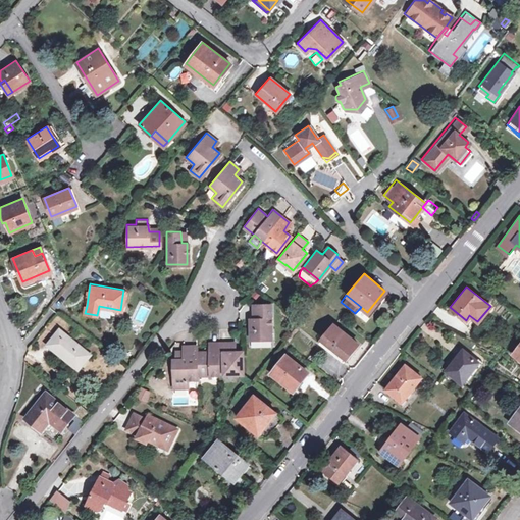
[(270,339),(270,303),(252,303),(252,317),(248,317),(248,339),(270,339)]
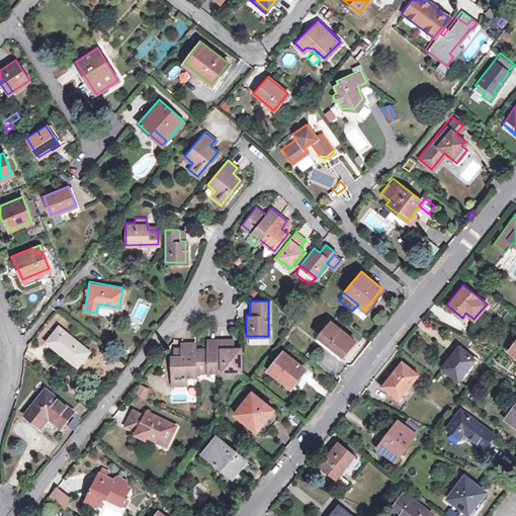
[(318,337),(342,355),(354,341),(330,322),(318,337)]
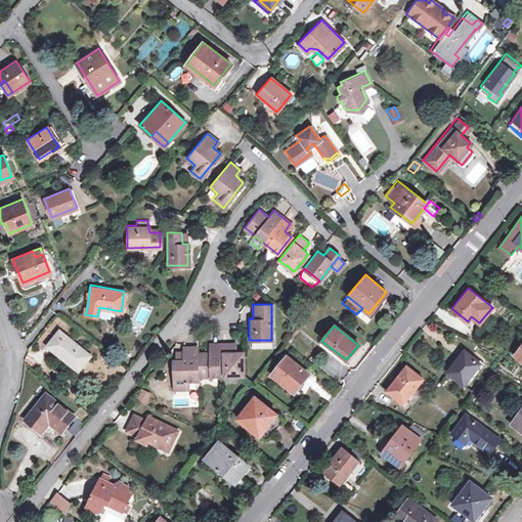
[(45,345),(77,370),(89,354),(58,330),(45,345)]
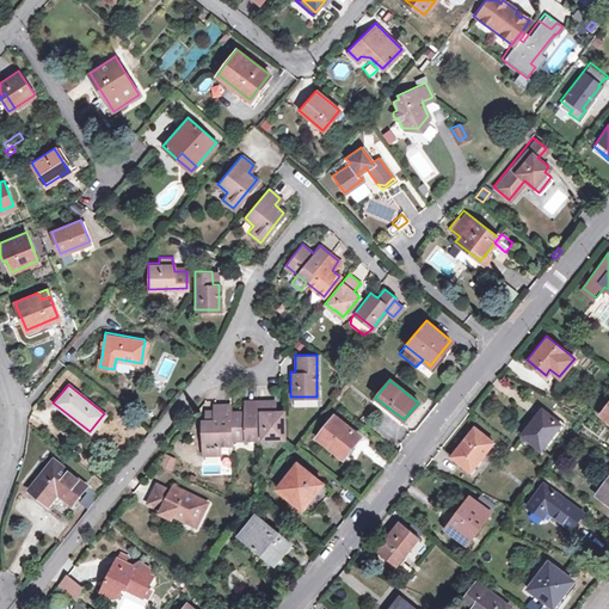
[(213,419),(204,419),(202,419),(202,453),(219,451),(219,442),(229,442),(228,438),(254,437),(254,419),(260,419),(262,437),(283,437),(283,410),(274,410),(274,399),(244,399),(244,410),(228,410),(228,403),(214,404),(214,408),(213,419)]
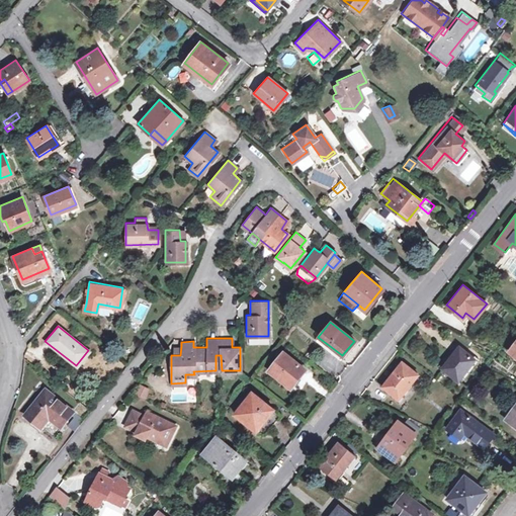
[(180,355),(181,346),(172,346),(173,355),(180,355)]
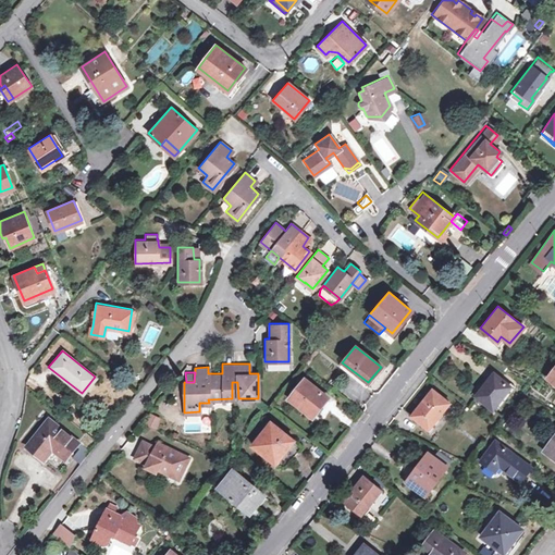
[(475,395),(492,409),(510,385),(493,372),(475,395)]
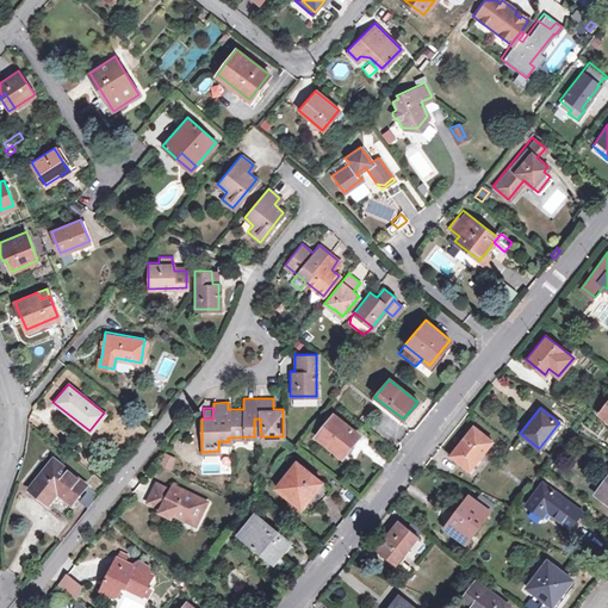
[(315,435),(342,457),(359,435),(333,414),(315,435)]
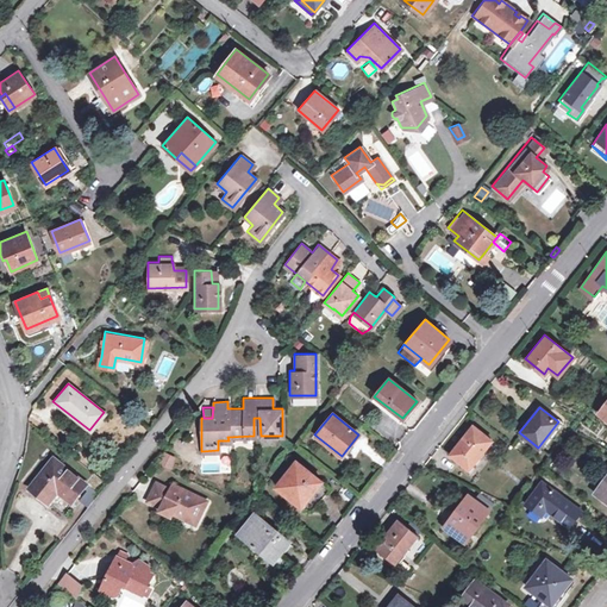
[(449,454),(468,469),(490,439),(473,425),(449,454)]
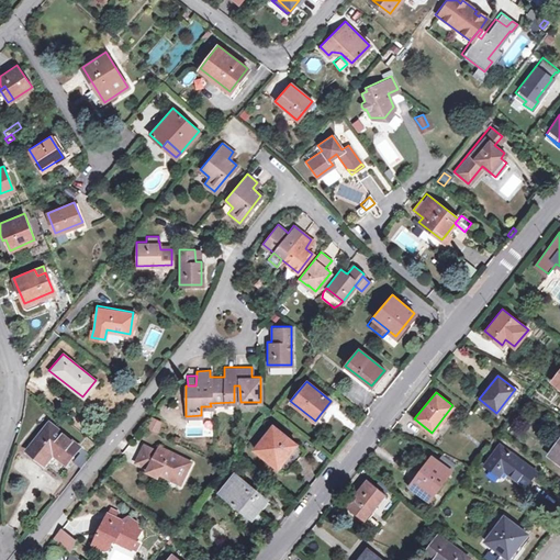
[(150,416),(146,426),(154,430),(158,421),(150,416)]
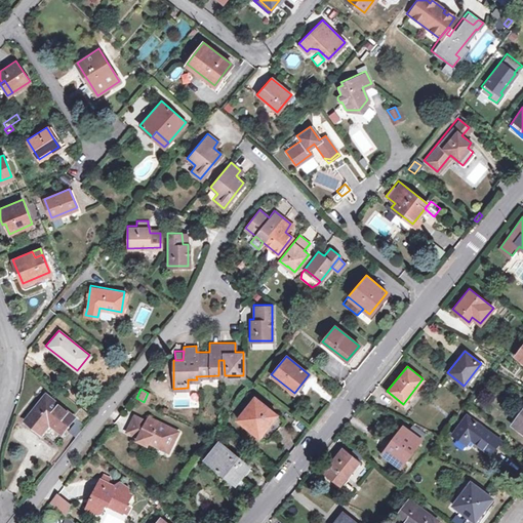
[(25,419),(40,432),(47,421),(59,431),(73,415),(45,394),(25,419)]
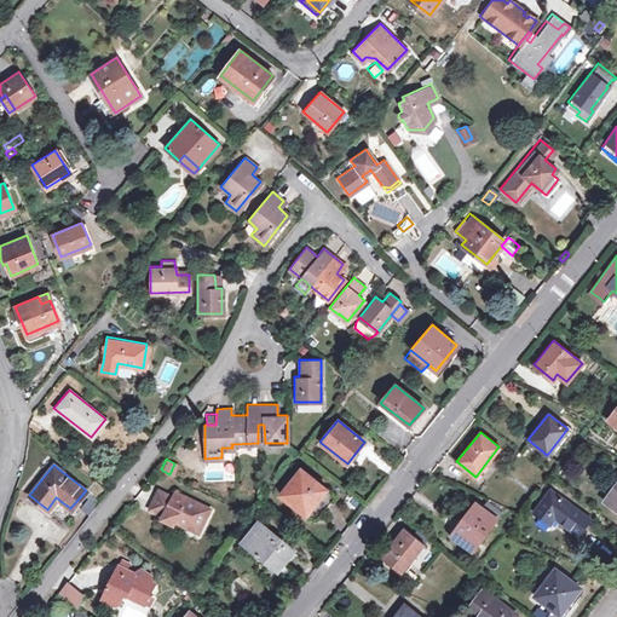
[(280,494),(312,520),(334,495),(301,468),(280,494)]
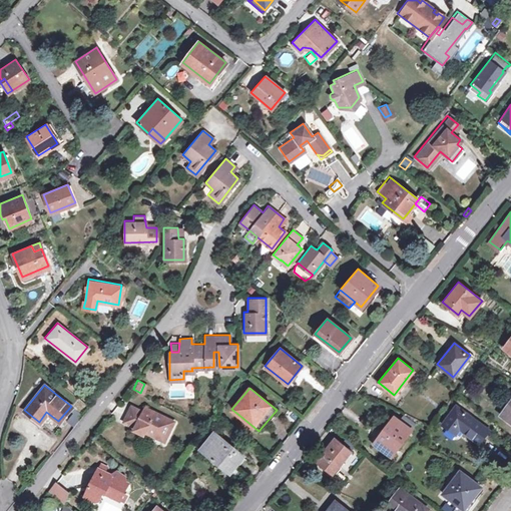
[(510,400),(500,414),(510,422),(510,400)]
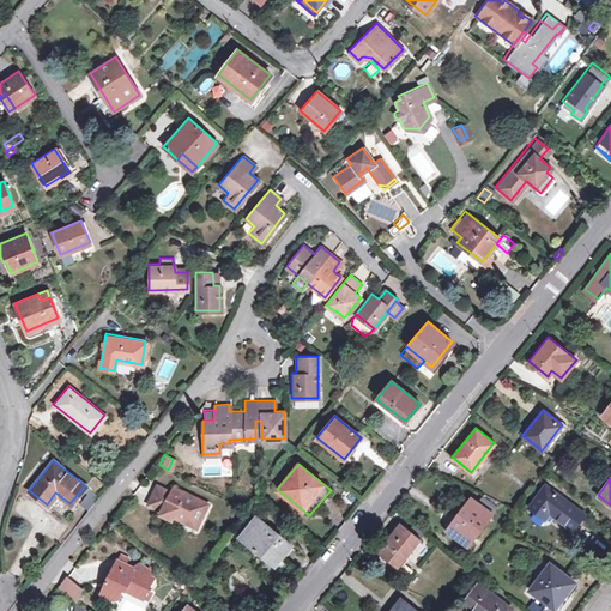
[(183,490),(181,496),(170,490),(156,484),(147,502),(161,509),(159,512),(171,518),(173,514),(195,525),(207,502),(183,490)]
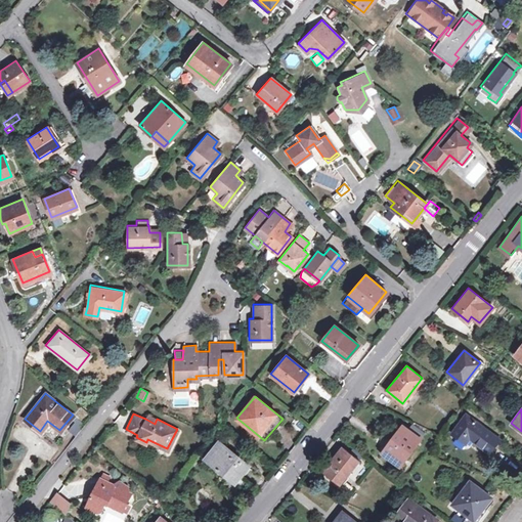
[(451,431),(467,442),(470,438),(488,451),(498,438),(465,414),(451,431)]
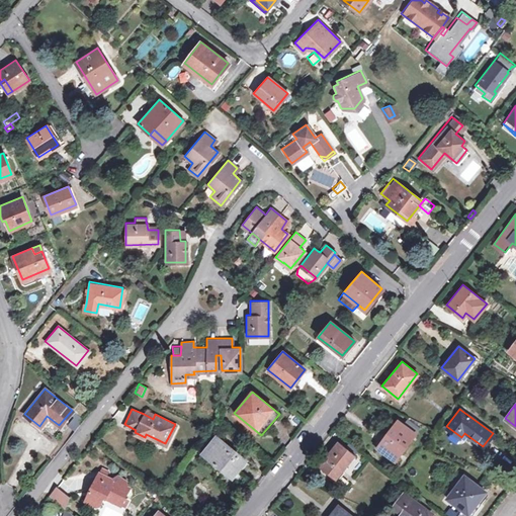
[(144,414),(153,419),(155,414),(146,410),(144,414)]
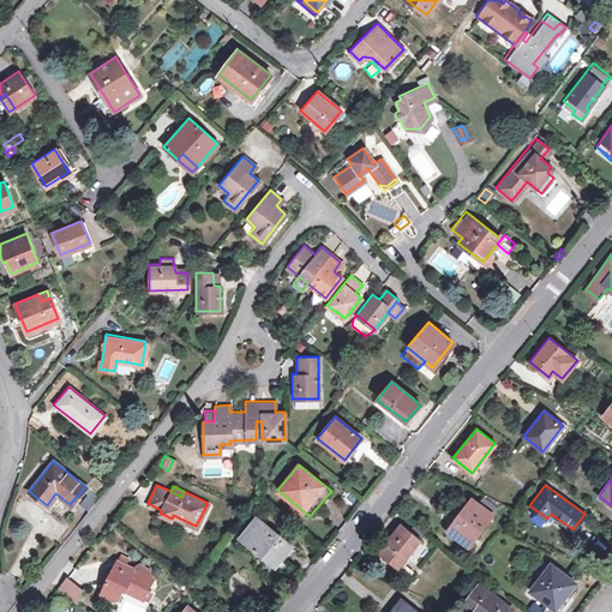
[(480,508),(490,515),(493,509),(484,502),(480,508)]
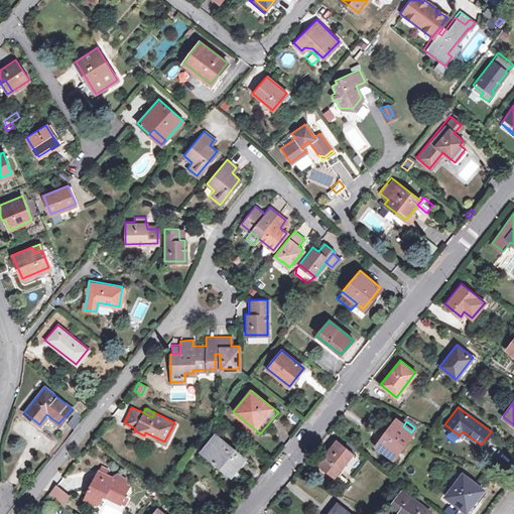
[(395,427),(391,424),(376,444),(394,457),(411,432),(403,426),(398,423),(395,427)]
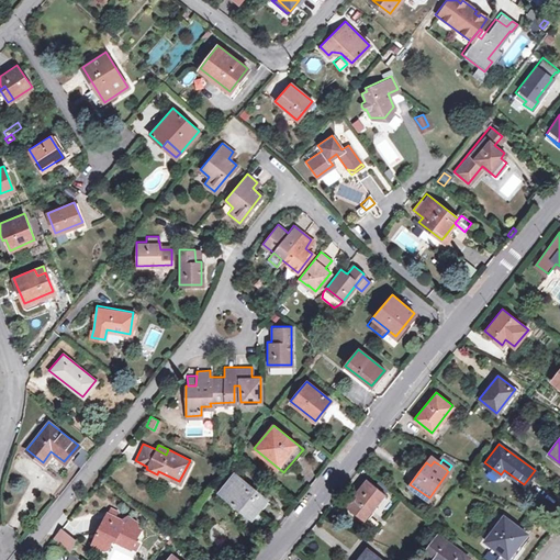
[(217,491),(252,517),(266,500),(249,486),(250,485),(234,472),(217,491)]
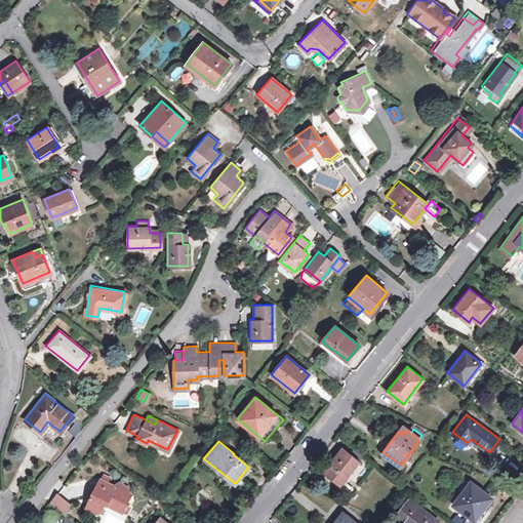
[(342,447),(325,468),(330,472),(327,475),(338,484),(358,460),(342,447)]
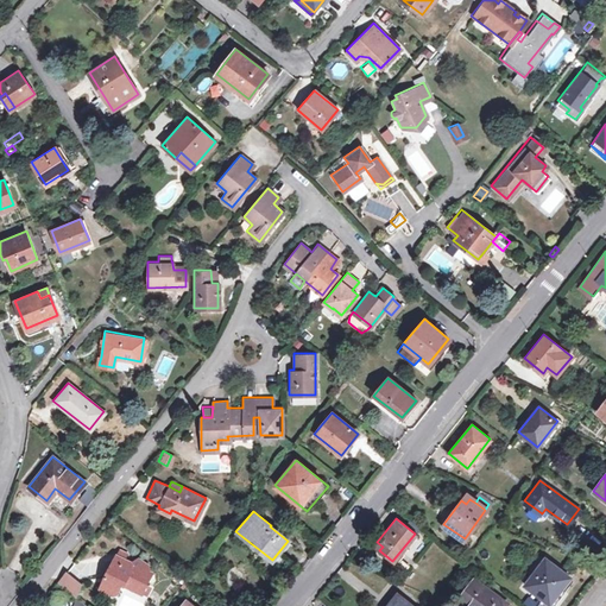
[(119,548),(115,555),(122,557),(126,551),(119,548)]
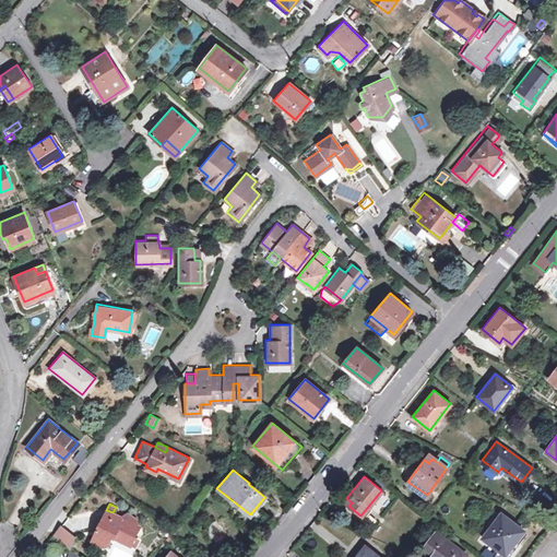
[(106,510),(106,509),(96,528),(91,538),(103,545),(107,544),(110,535),(130,545),(130,544),(132,538),(139,525),(134,523),(134,519),(126,511),(119,516),(113,512),(106,510)]
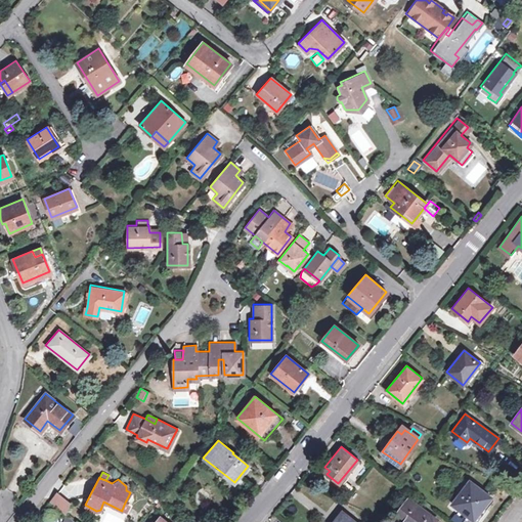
[(467,515),(473,519),(474,518),(490,496),(470,480),(452,504),(467,515)]
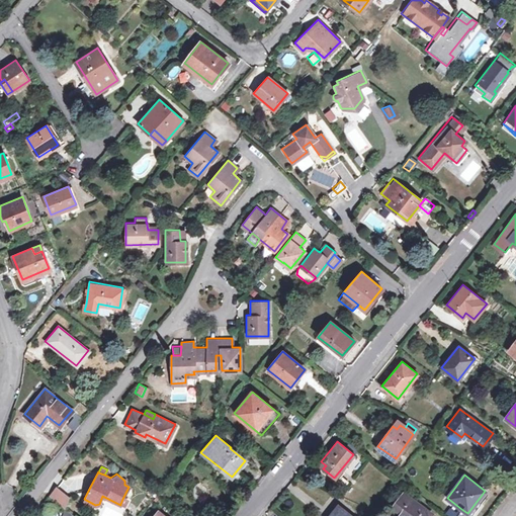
[(54,487),(48,495),(63,507),(67,497),(54,487)]
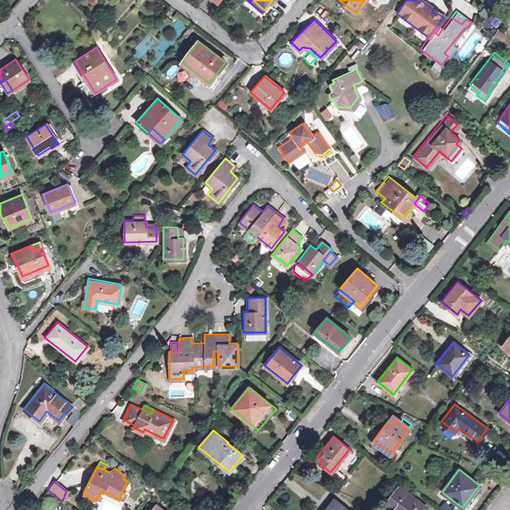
[(384,506),(390,509),(423,509),(426,506),(398,486),(384,506)]
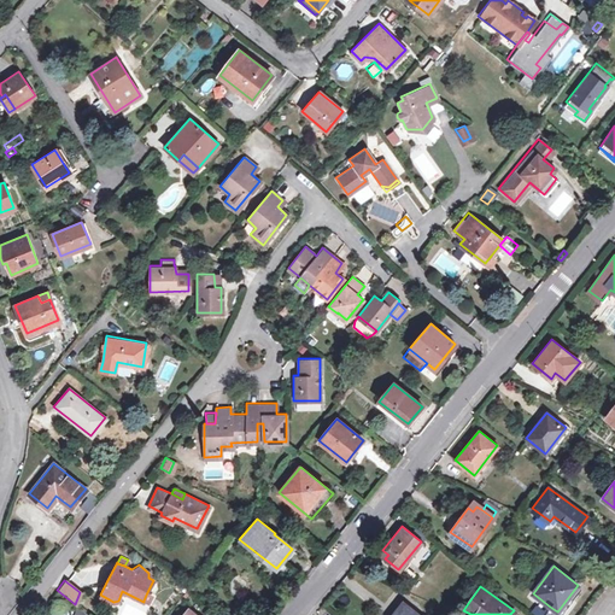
[(391,614),(417,614),(403,602),(391,614)]
